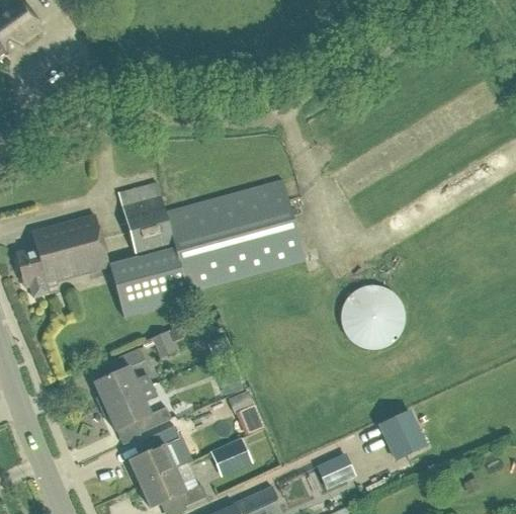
[(7,50),(40,26),(22,0),(0,0),(0,52),(4,50),(7,50)]
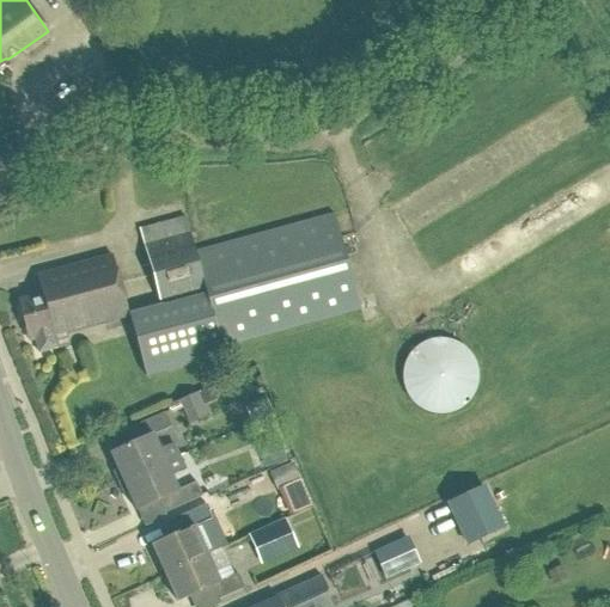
[(608,203),(609,202),(609,171),(595,181),(608,203)]
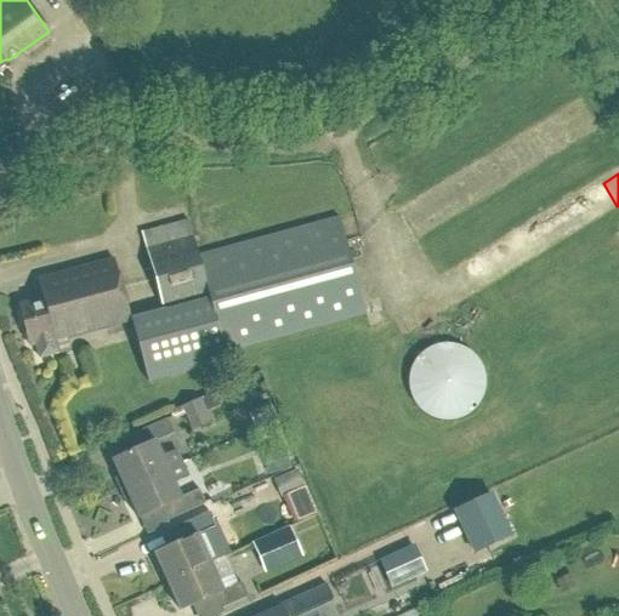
[(134,318),(151,382),(231,360),(232,368),(255,361),(250,344),(367,313),(340,216),(199,254),(189,217),(142,231),(163,309),(134,318)]
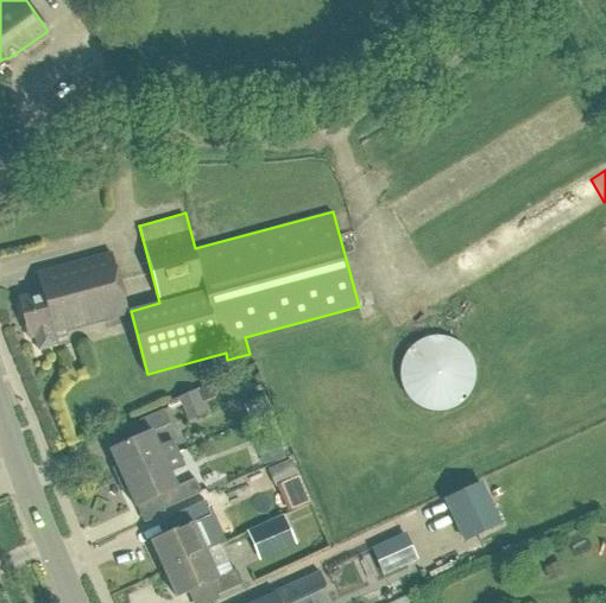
[(69,330),(131,313),(114,254),(38,274),(43,291),(20,297),(31,336),(36,336),(39,350),(71,341),(69,330)]
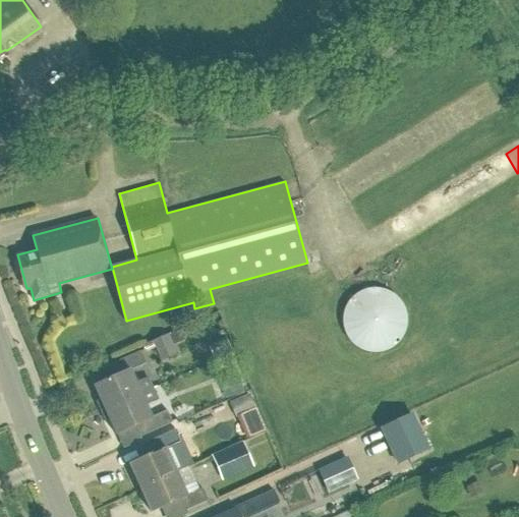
[(343,314),(343,319),(343,324),(344,328),(345,332),(347,336),(349,340),(352,343),(356,346),(360,348),(364,350),(368,351),(372,352),(378,352),(382,351),(386,350),(390,348),(394,346),(397,343),(400,339),(403,336),(405,332),(406,328),(407,323),(407,319),(406,314),(405,309),(404,305),(401,301),(399,298),(395,295),(392,292),(388,290),(384,289),(379,288),(375,288),(370,288),(365,289),(361,290),(357,292),(354,295),(351,298),(348,302),(346,306),(344,310),(343,314)]
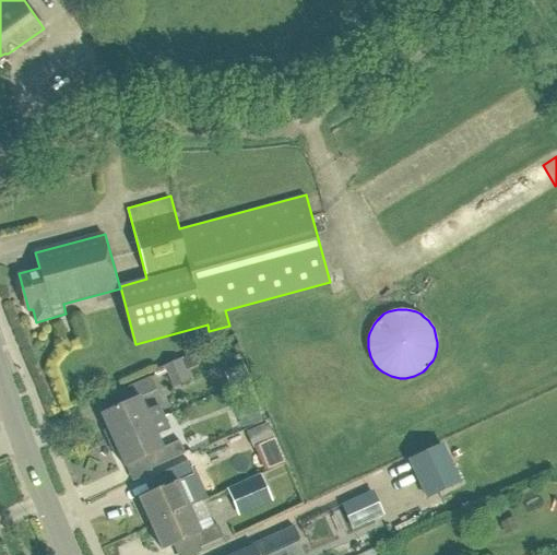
[(197,350),(182,355),(187,365),(200,359),(197,350)]
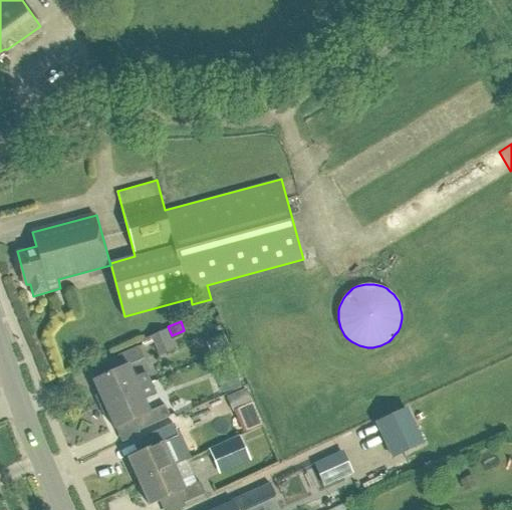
[(177,348),(173,338),(168,326),(153,333),(161,354),(177,348)]
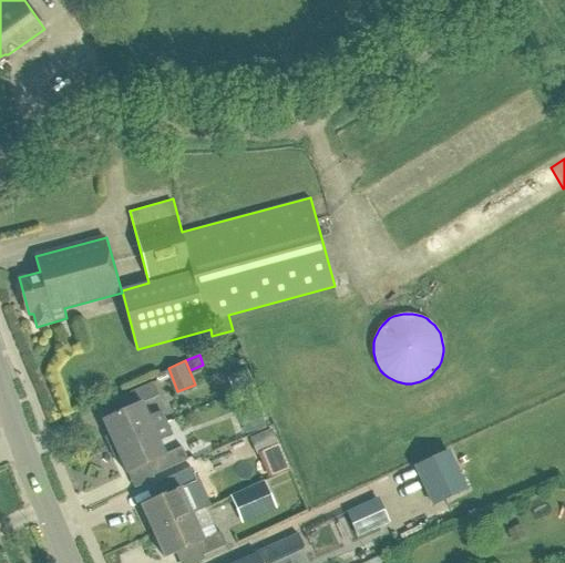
[(155,425),(167,419),(163,408),(151,412),(144,399),(160,392),(154,379),(119,393),(125,409),(108,417),(119,442),(156,427),(155,425)]
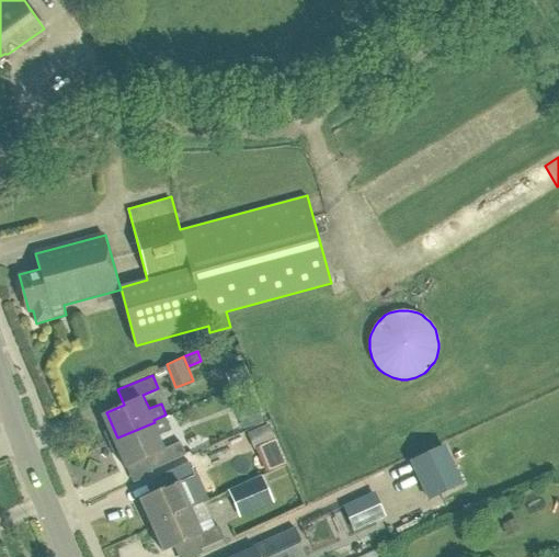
[(254,394),(237,400),(246,424),(263,418),(254,394)]
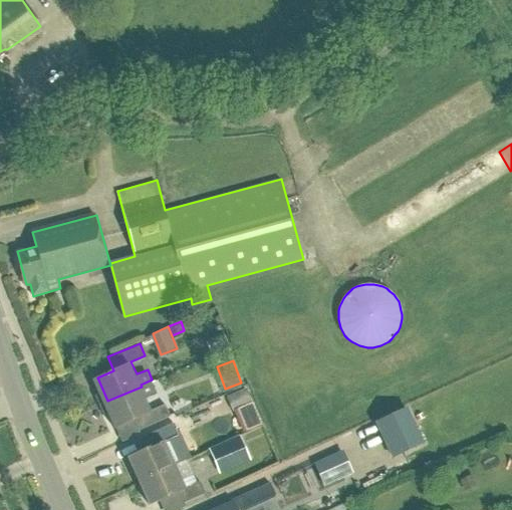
[(142,387),(107,401),(118,425),(136,418),(140,428),(172,413),(166,402),(151,409),(146,396),(157,391),(152,379),(141,385),(142,387)]
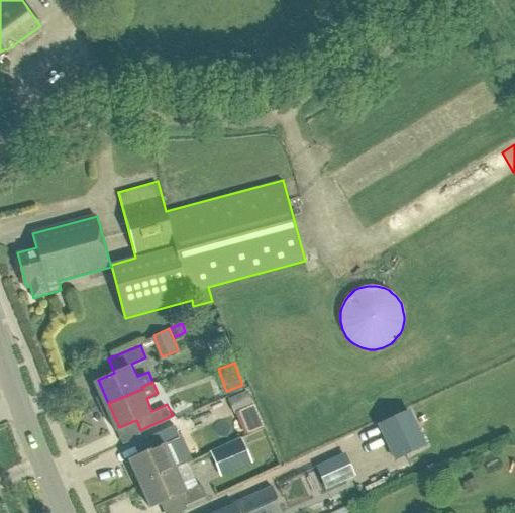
[(229,398),(235,412),(255,403),(248,389),(229,398)]
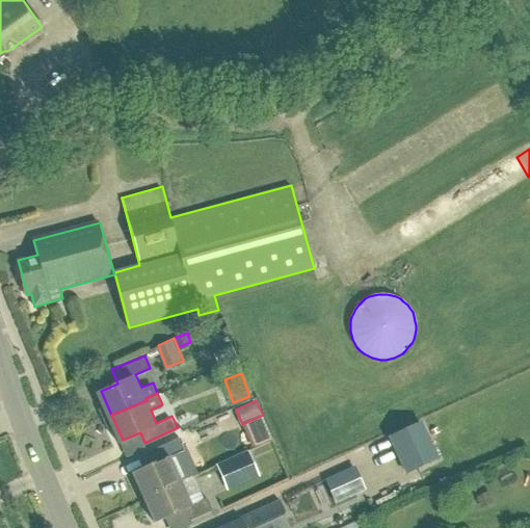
[(154,460),(134,469),(144,494),(182,477),(194,472),(196,471),(187,447),(182,436),(149,449),(154,460)]
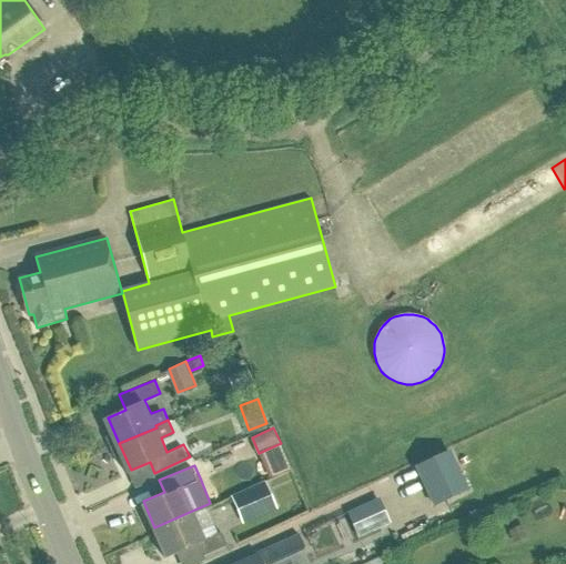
[(268,480),(233,494),(244,521),(279,506),(278,504),(276,502),(268,480)]
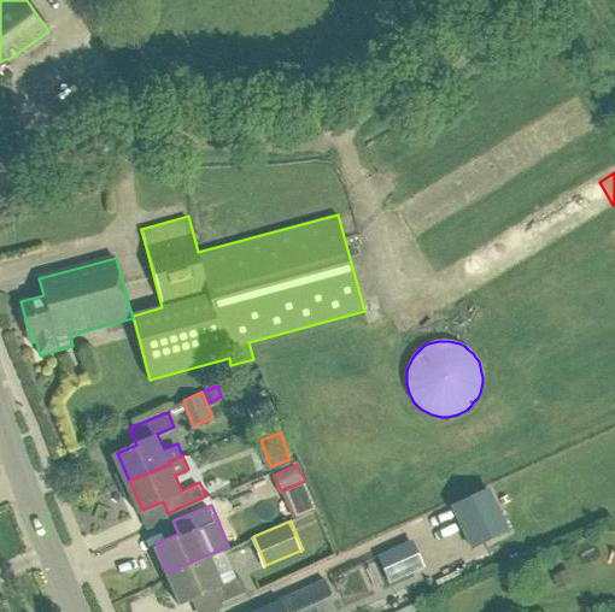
[(411,540),(376,555),(379,560),(379,562),(382,569),(388,582),(423,566),(422,563),(415,547),(411,540)]
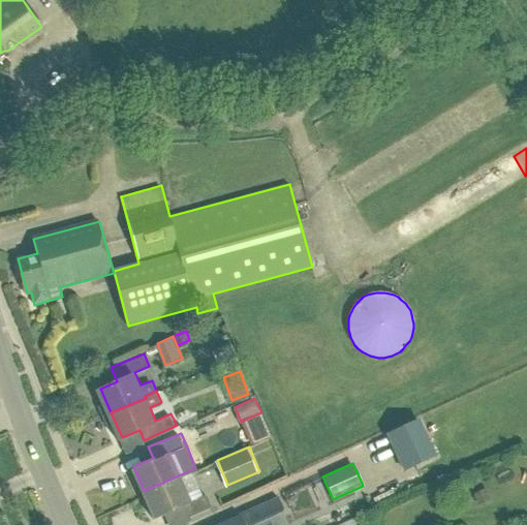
[(181,474),(144,491),(154,517),(187,502),(191,514),(212,505),(207,494),(192,500),(181,474)]
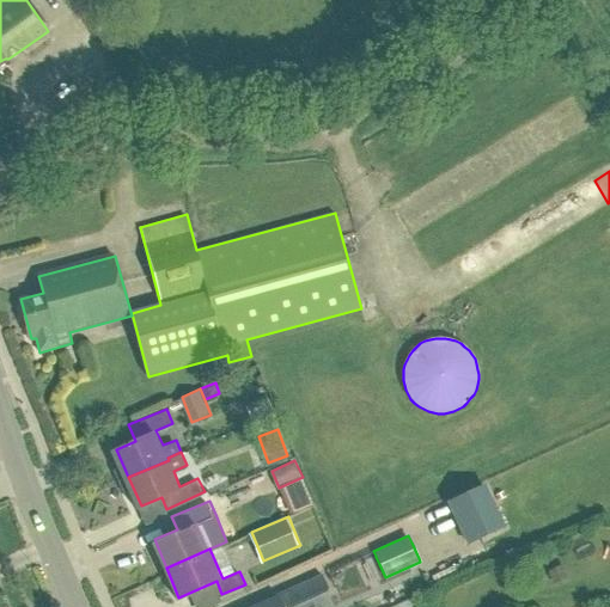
[(279,593),(251,605),(245,606),(285,606),(280,595),(279,593)]
